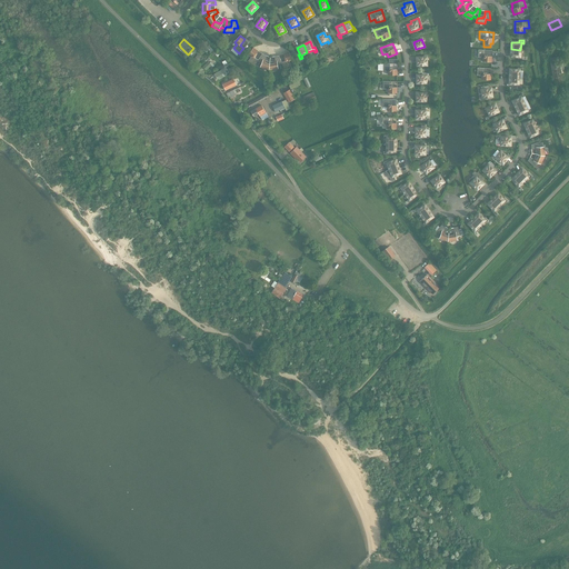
[(253,48),(248,55),(251,57),(248,61),(255,66),(258,61),(258,60),(255,58),(256,56),(255,56),(258,51),(253,48)]
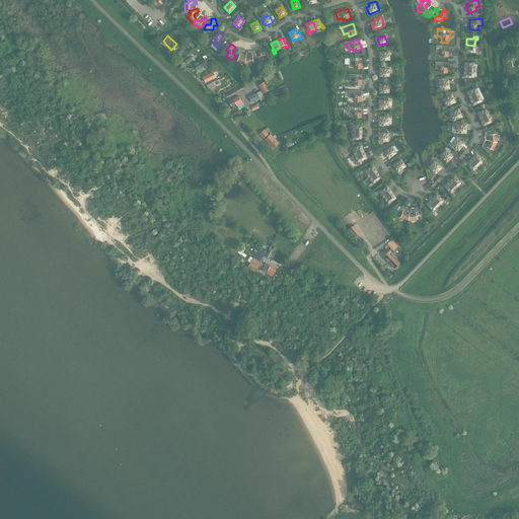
[(466,45),(466,52),(472,52),(472,54),(476,54),(476,52),(474,52),(474,46),(466,45)]
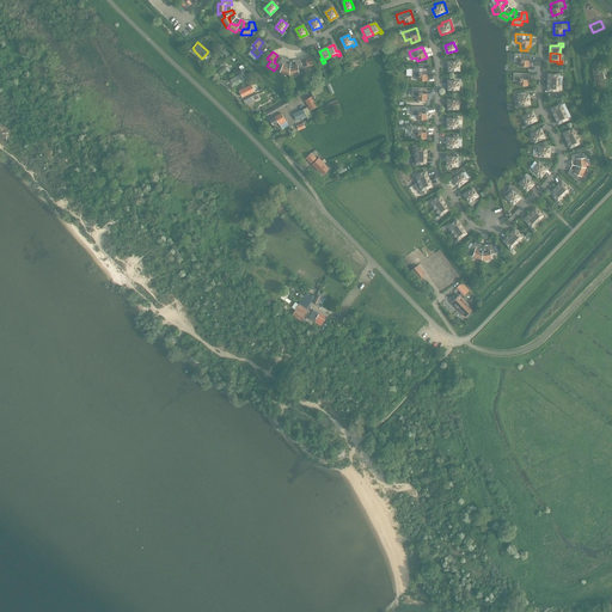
[(514,54),(514,62),(519,62),(519,66),(532,67),(532,63),(530,62),(530,54),(514,54)]
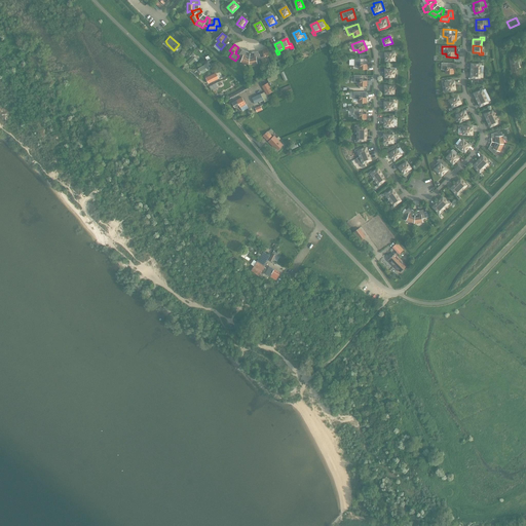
[(264,57),(260,58),(261,60),(263,64),(269,61),(267,57),(270,55),(267,47),(262,49),(264,53),(263,54),(264,57)]
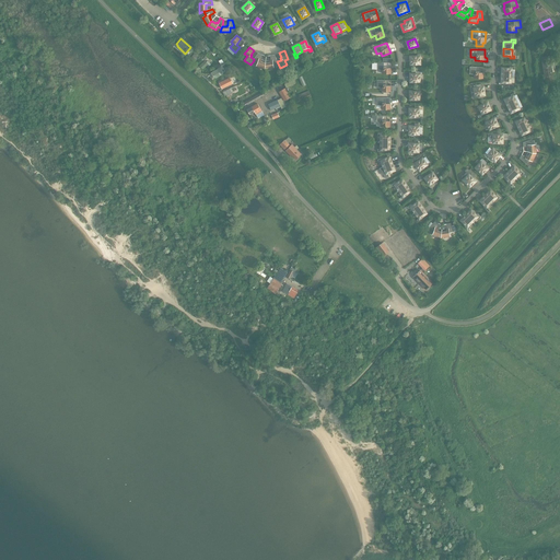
[(254,59),(254,60),(257,62),(256,66),(265,69),(265,63),(260,61),(261,60),(260,60),(263,55),(258,54),(254,59)]
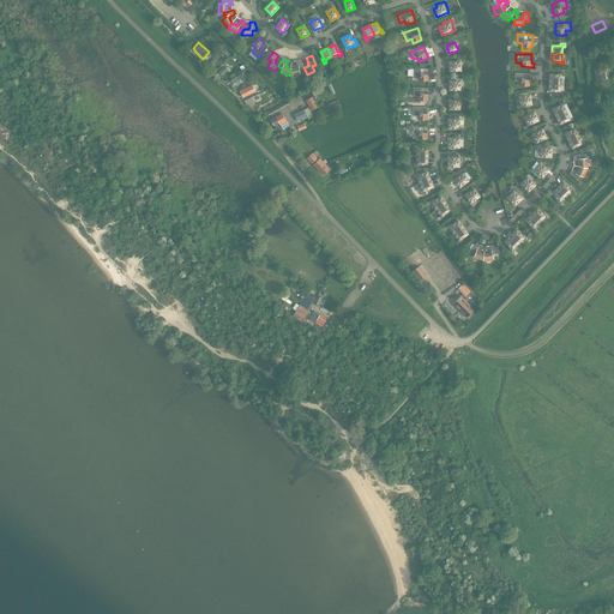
[(290,70),(290,76),(300,74),(300,70),(305,70),(304,67),(301,60),(296,61),(298,67),(296,67),(296,68),(290,70)]
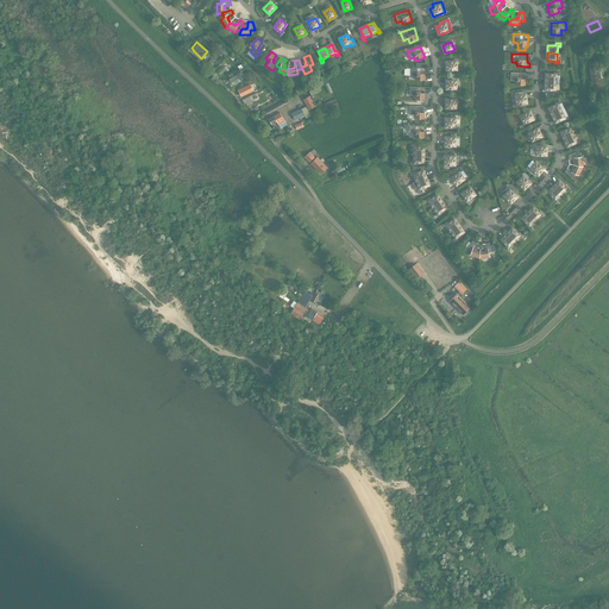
[(594,95),(603,94),(598,61),(589,62),(594,95)]
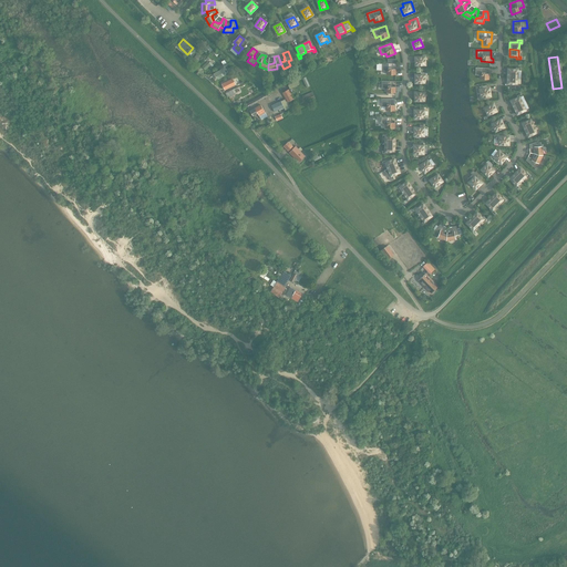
[(382,63),(382,71),(387,71),(387,74),(395,74),(397,63),(382,63)]
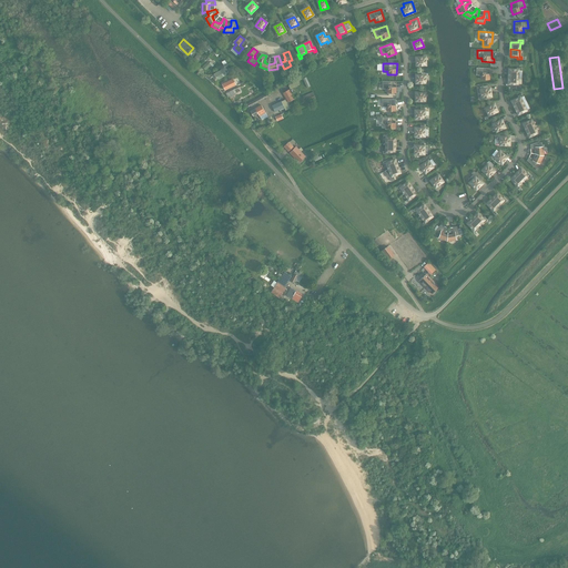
[(217,74),(215,75),(217,80),(226,74),(222,69),(224,68),(223,66),(220,68),(221,70),(216,73),(217,74)]
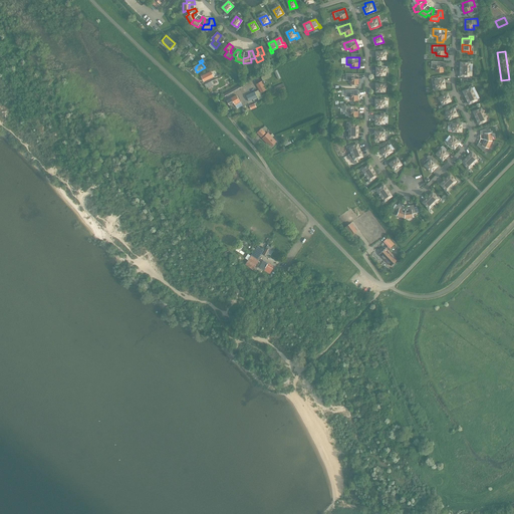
[(432,61),(431,68),(435,68),(435,71),(442,72),(442,74),(446,74),(446,69),(444,69),(444,62),(432,61)]
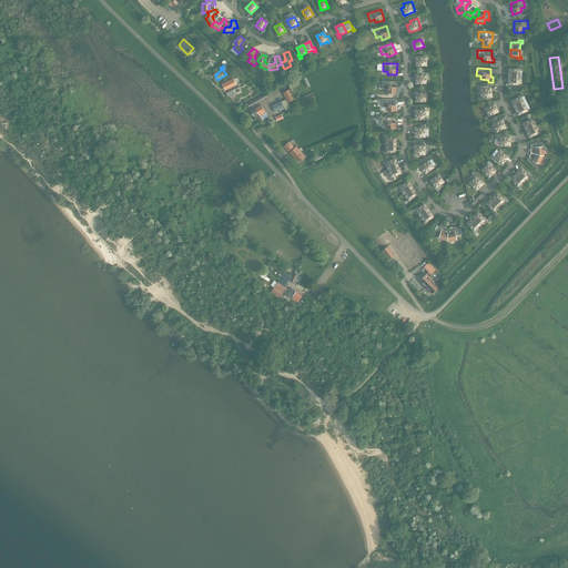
[(509,70),(509,77),(518,78),(518,70),(521,70),(521,68),(517,68),(517,70),(509,70)]
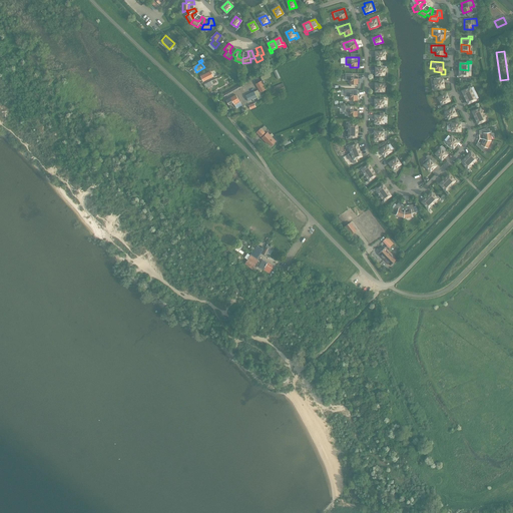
[(376,68),(376,75),(384,75),(385,68),(387,68),(387,65),(380,65),(380,68),(376,68)]
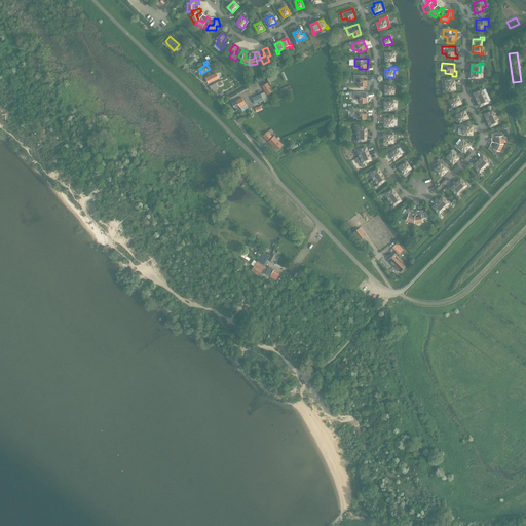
[(472,71),(471,77),(478,78),(478,80),(482,80),(482,78),(480,78),(480,72),(472,71)]
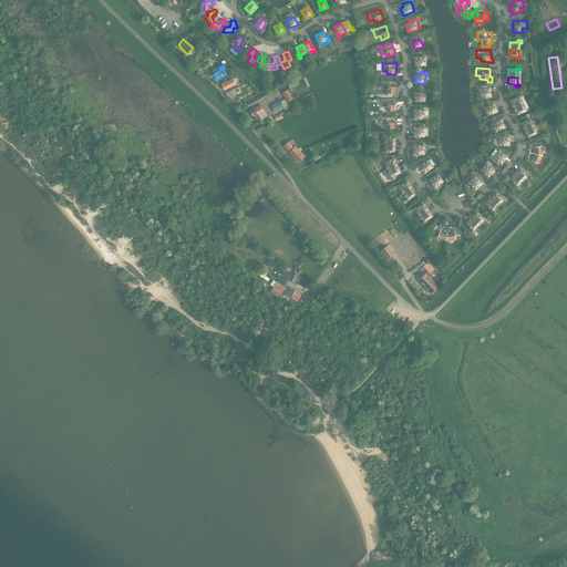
[(229,80),(222,84),(225,90),(236,84),(233,79),(232,79),(229,80)]
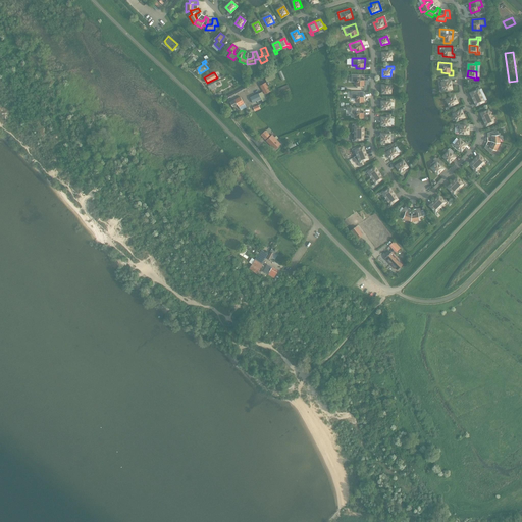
[(364,74),(352,74),(352,82),(356,82),(356,85),(364,86),(364,74)]
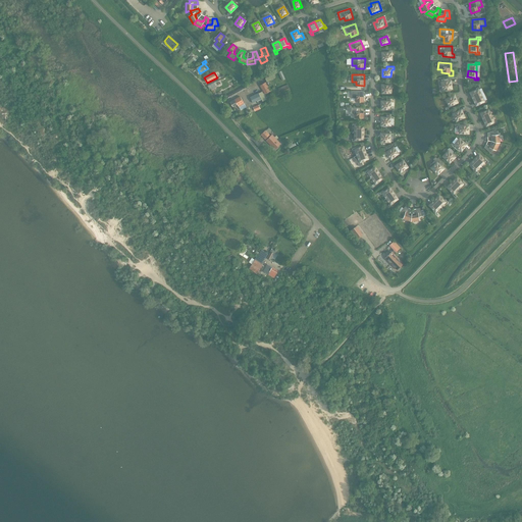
[(448,79),(441,80),(441,83),(442,90),(452,89),(451,82),(449,82),(448,79)]
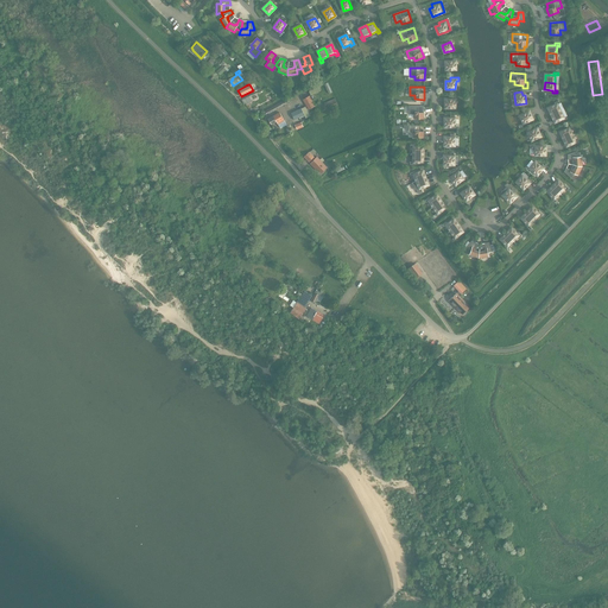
[(309,96),(303,99),(309,109),(315,106),(312,100),(316,99),(314,94),(309,96)]
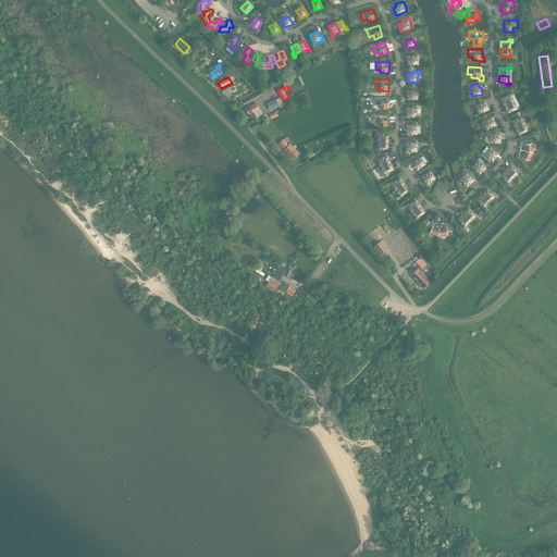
[(262,91),(244,101),(245,103),(246,103),(246,104),(263,95),(262,91)]
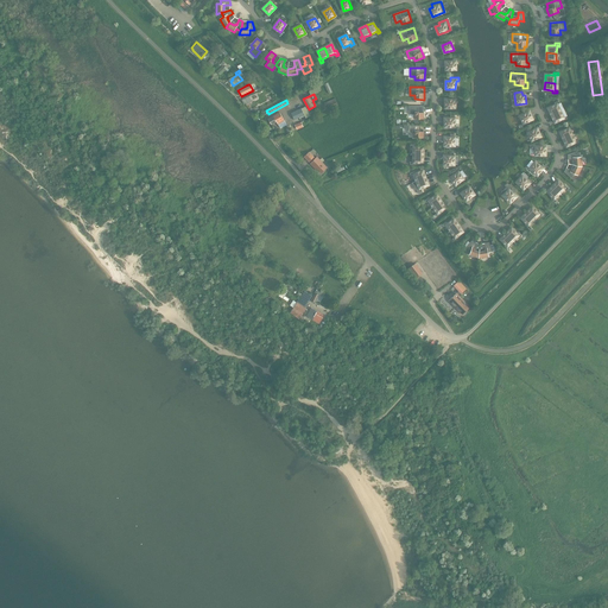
[(556,105),(549,108),(551,115),(561,112),(557,105),(559,103),(558,101),(555,103),(556,105)]
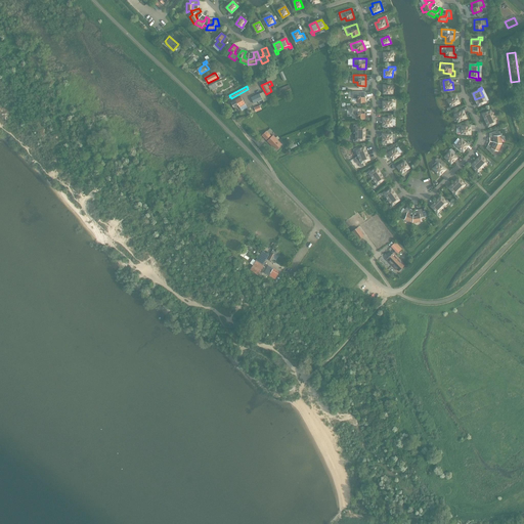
[(349,91),(348,98),(352,98),(352,102),(356,102),(365,102),(365,92),(360,91),(352,91),(349,91)]
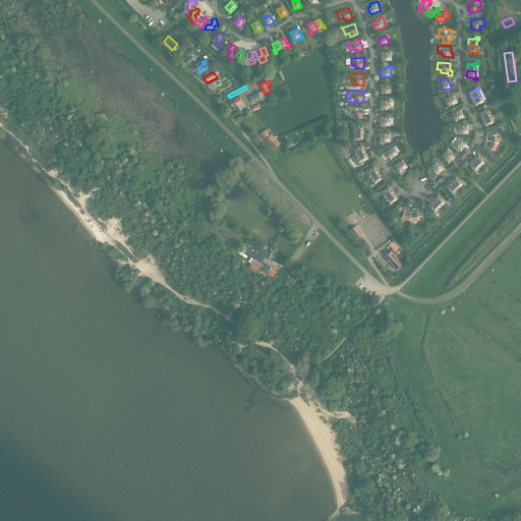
[(258,93),(249,97),(250,99),(252,103),(261,99),(258,93)]
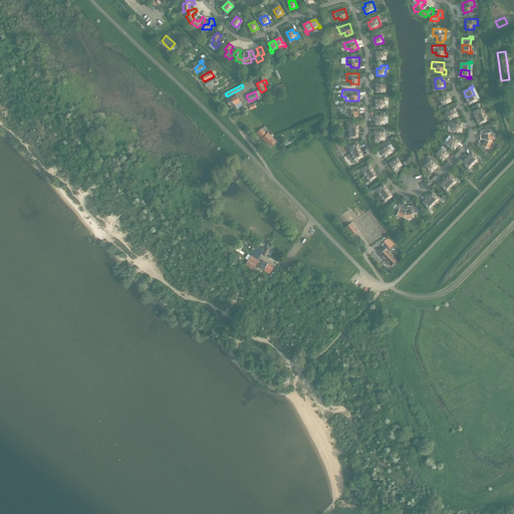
[(447,94),(440,98),(443,104),(450,100),(447,94)]
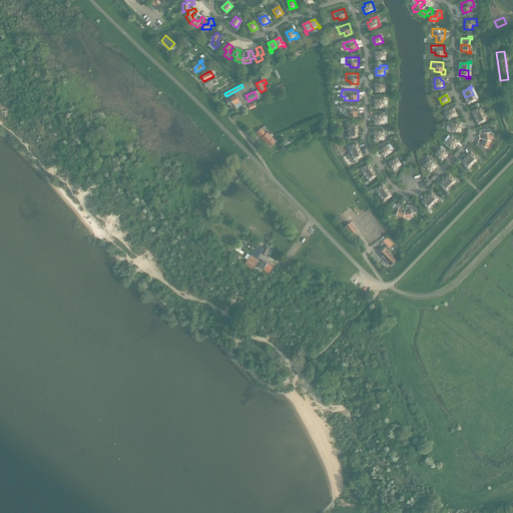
[(473,94),(465,97),(468,103),(474,100),(475,102),(478,100),(478,98),(475,99),(473,94)]
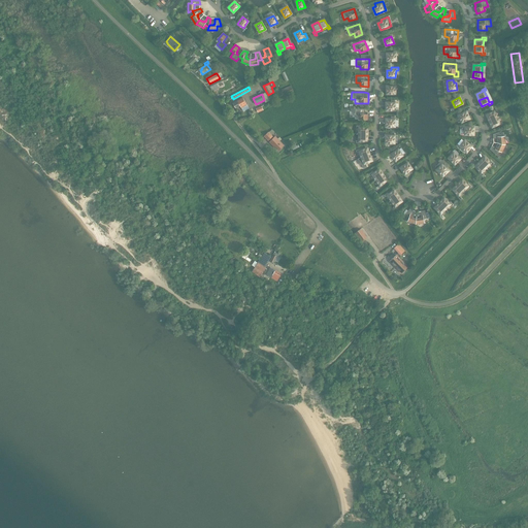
[(242,98),(233,103),(236,107),(240,105),(243,111),(249,108),(242,98)]
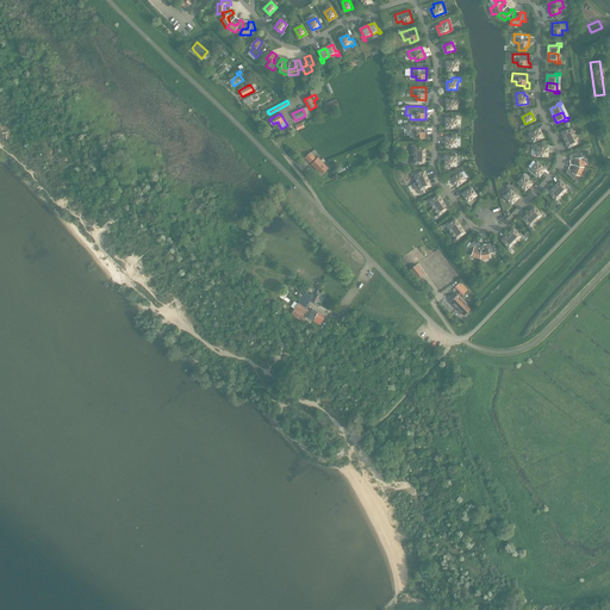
[(452,119),(447,119),(447,128),(456,128),(456,116),(452,116),(452,119)]
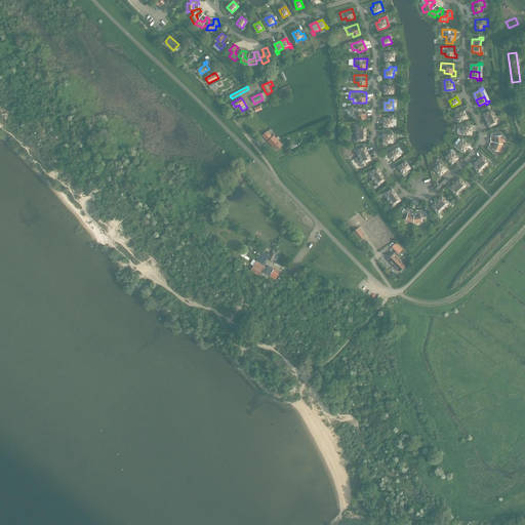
[(349,108),(349,111),(353,111),(353,115),(357,115),(357,119),(365,119),(366,109),(349,108)]
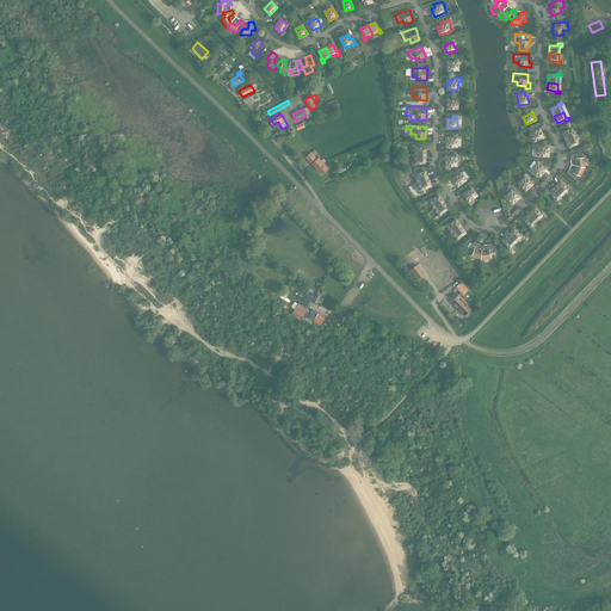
[(571,130),(563,133),(567,140),(575,136),(572,129),(574,128),(574,125),(569,128),(571,130)]
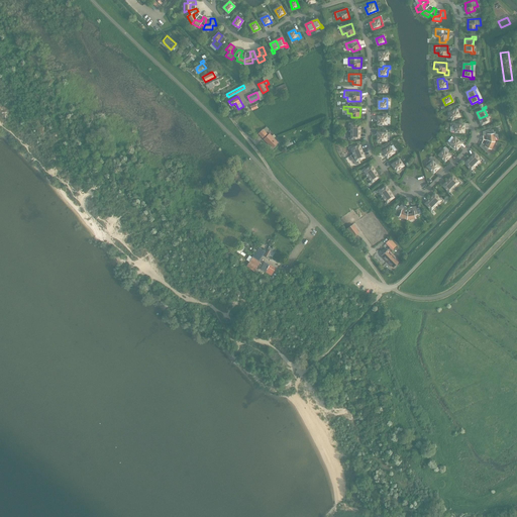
[(456,109),(449,113),(452,119),(459,116),(456,109)]
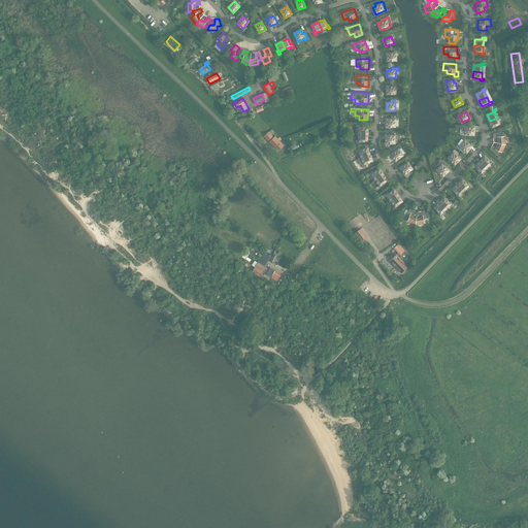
[(386,120),(386,127),(395,127),(395,117),(391,117),(391,120),(386,120)]
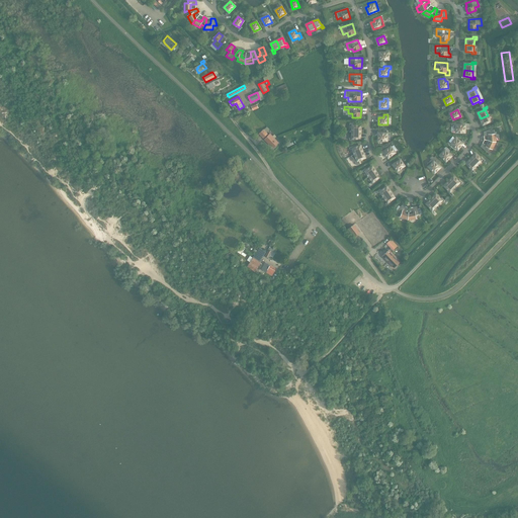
[(488,115),(481,118),(483,124),(489,121),(490,123),(494,121),(493,119),(491,120),(488,115)]
